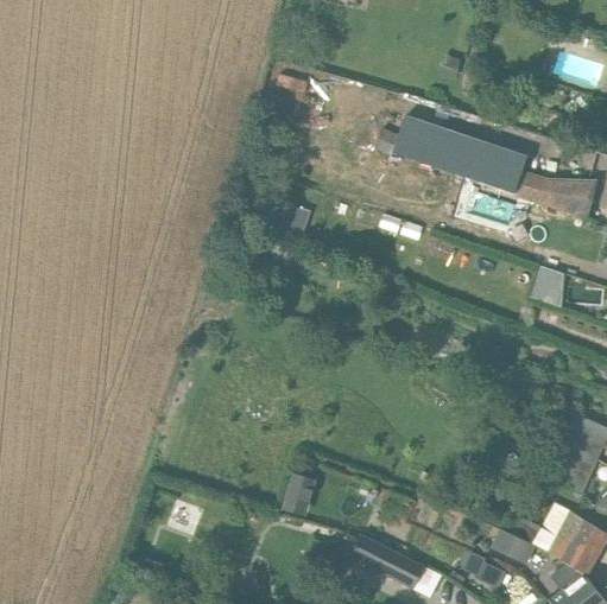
[(394,154),(408,115),(399,113),(393,131),(383,127),(375,148),(394,154)]
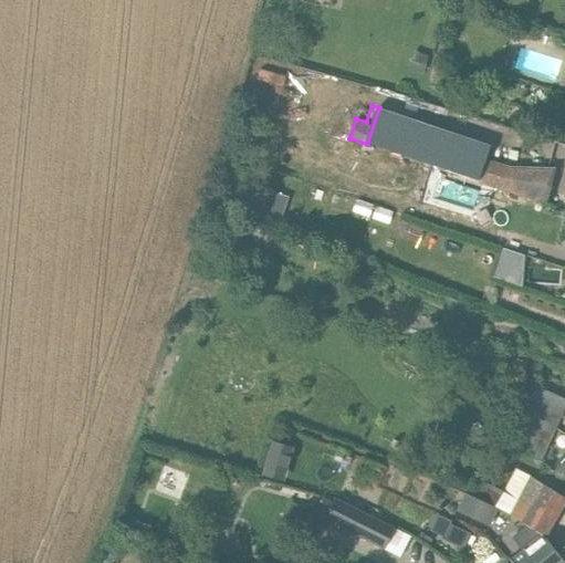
[(482,180),(489,159),(493,146),(379,107),(367,144),(482,180)]
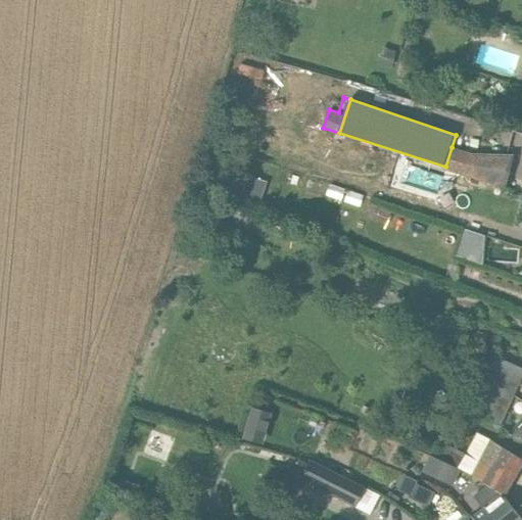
[(504,186),(513,154),(470,152),(452,147),(445,167),(504,186)]
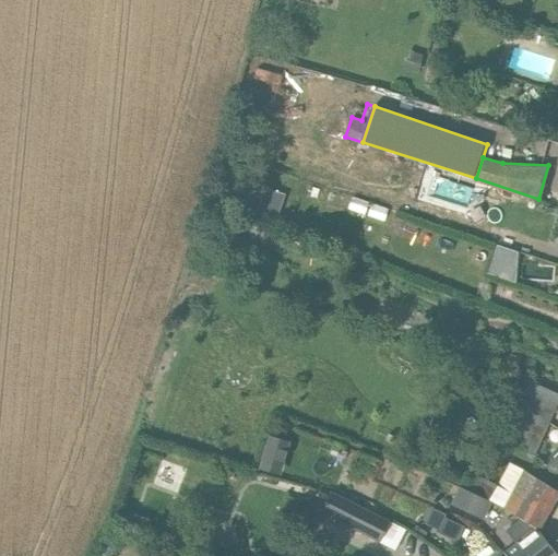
[(260,202),(288,212),(296,191),(268,180),(260,202)]
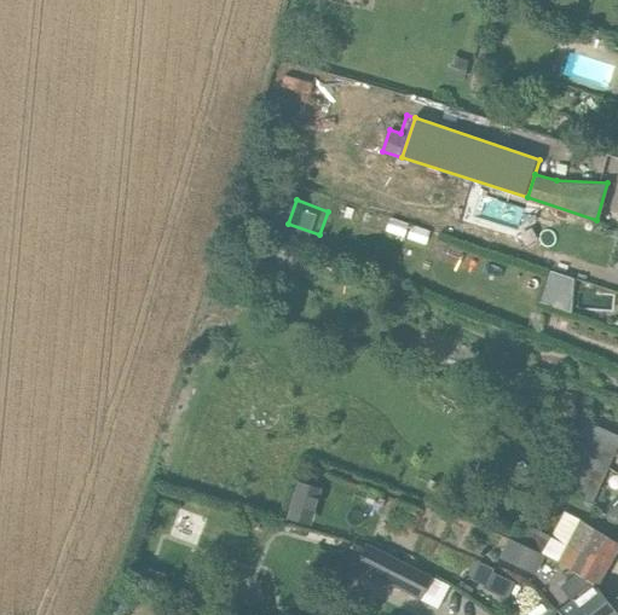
[(573,405),(577,393),(565,389),(561,400),(573,405)]
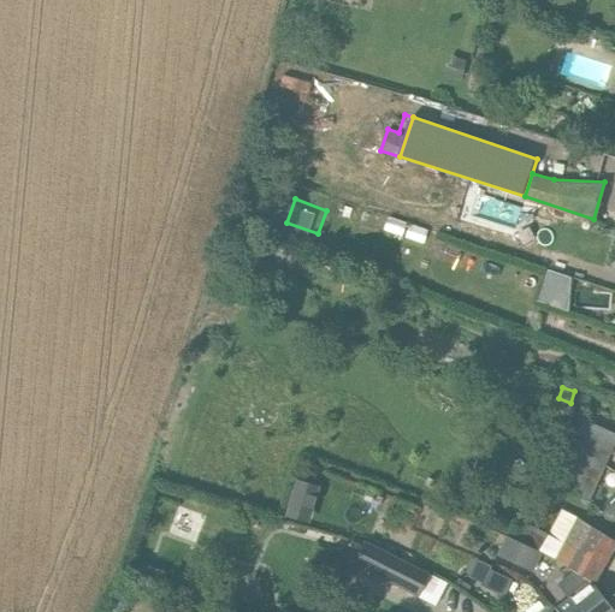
[(592,408),(597,396),(581,391),(577,402),(592,408)]
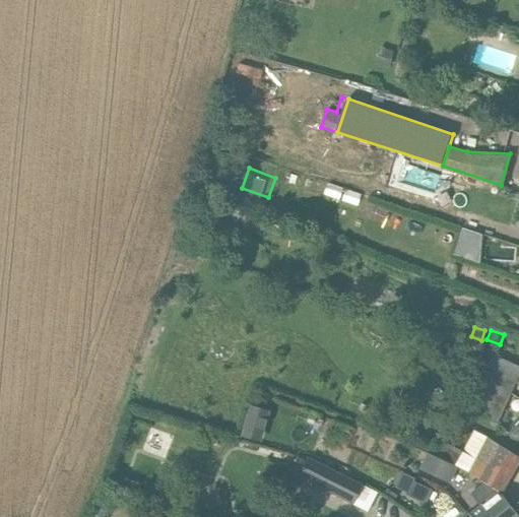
[(482,374),(511,392),(518,374),(518,365),(493,352),(482,374)]
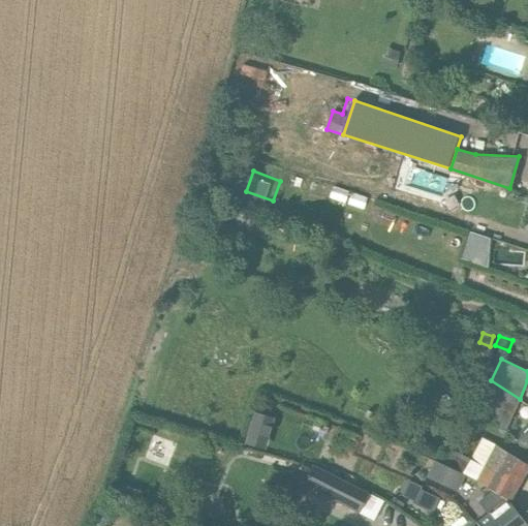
[(505,430),(520,399),(491,380),(478,408),(505,430)]
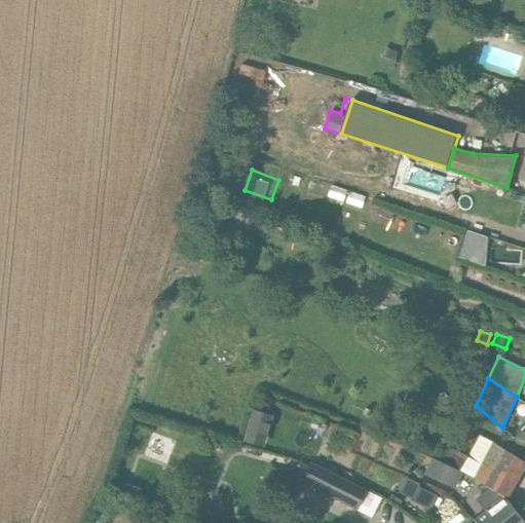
[(275,412),(255,406),(246,438),(267,444),(275,412)]
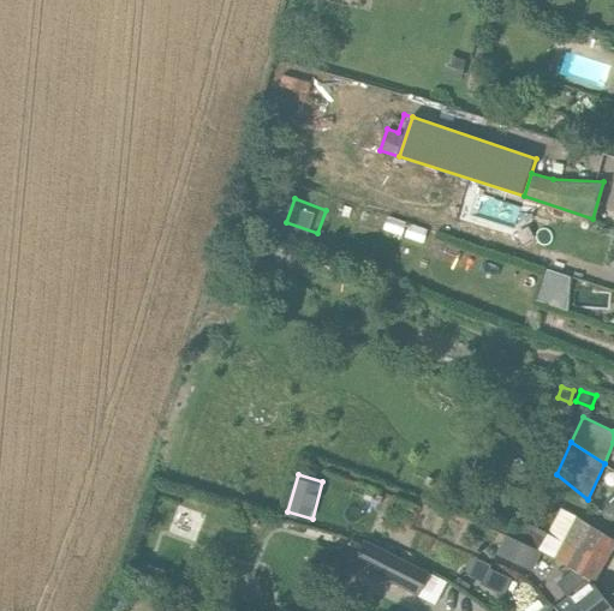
[(613,496),(601,509),(613,521),(613,496)]
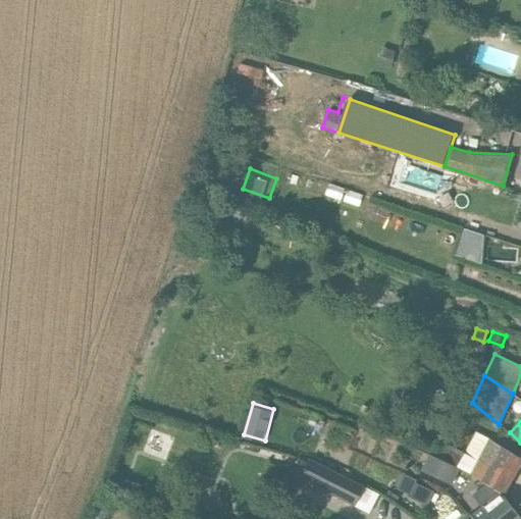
[(520,456),(489,437),(469,473),(475,476),(485,482),(493,485),(505,494),(520,464),(520,456)]
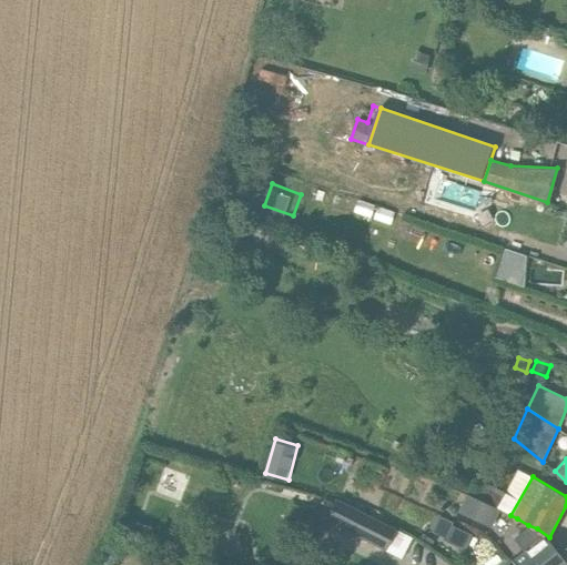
[(484,481),(475,496),(497,507),(506,492),(504,491),(484,481)]
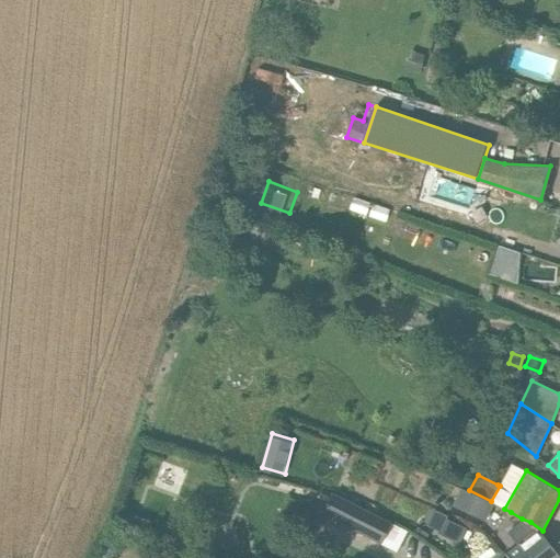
[(488,522),(496,504),(491,501),(469,490),(463,487),(455,505),(488,522)]
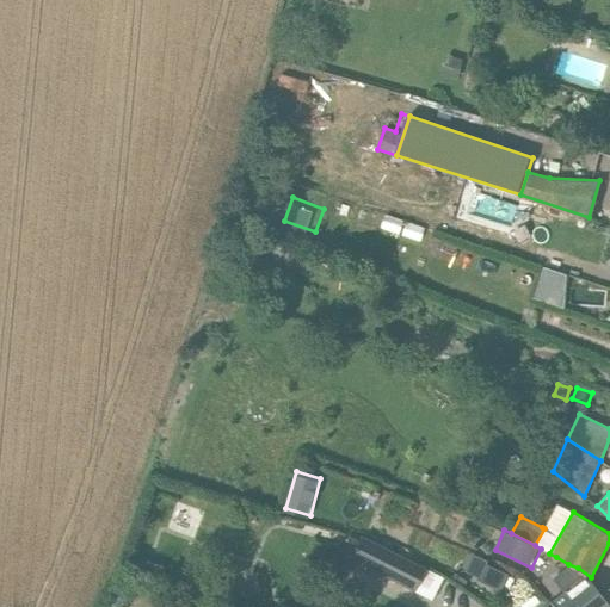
[(419,590),(430,569),(396,552),(386,573),(419,590)]
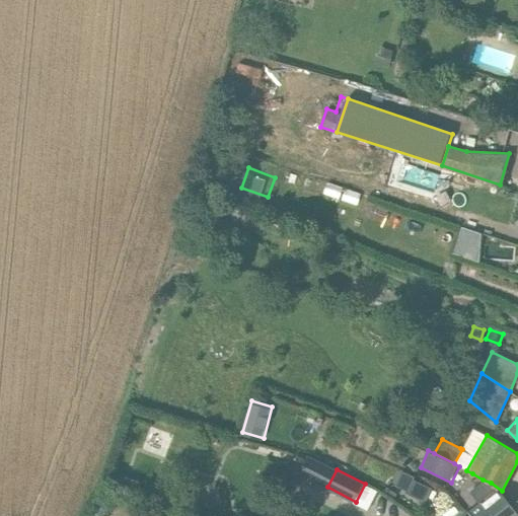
[(433,487),(413,476),(405,491),(426,500),(433,487)]
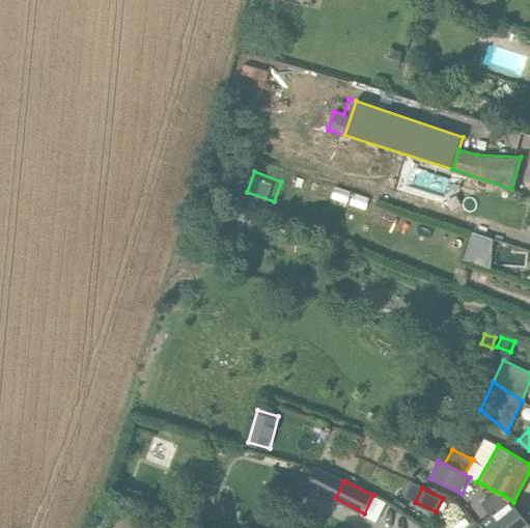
[(529,527),(529,525),(513,502),(502,494),(494,491),(479,502),(487,513),(477,523),(481,527),(529,527)]
